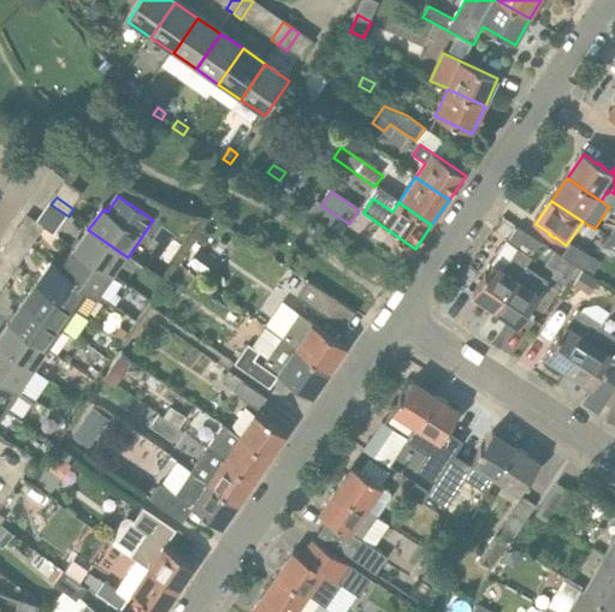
[(64,224),(69,217),(51,205),(46,212),(64,224)]
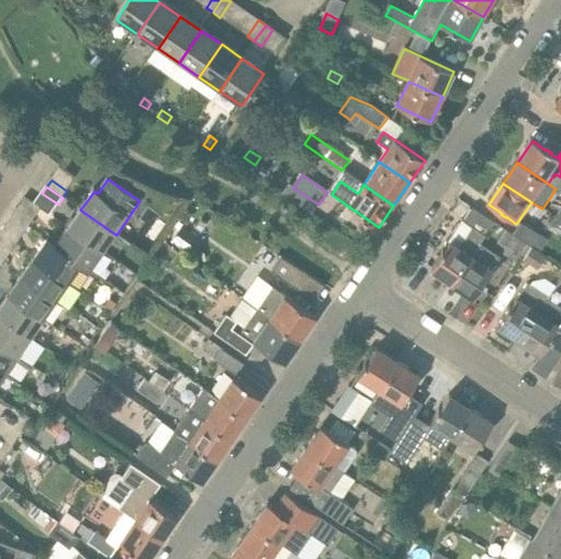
[(103,254),(116,235),(80,210),(68,228),(103,254)]
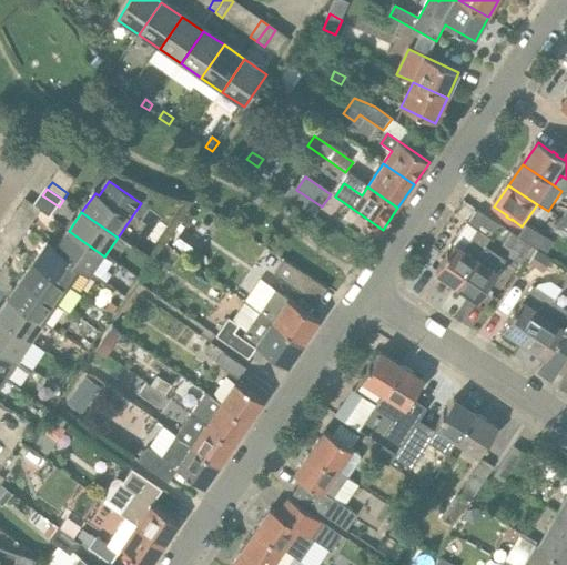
[(446,259),(437,272),(458,288),(477,259),(478,259),(499,226),(498,225),(478,212),(469,225),(477,231),(464,252),(455,246),(449,254),(448,253),(445,258),(446,259)]
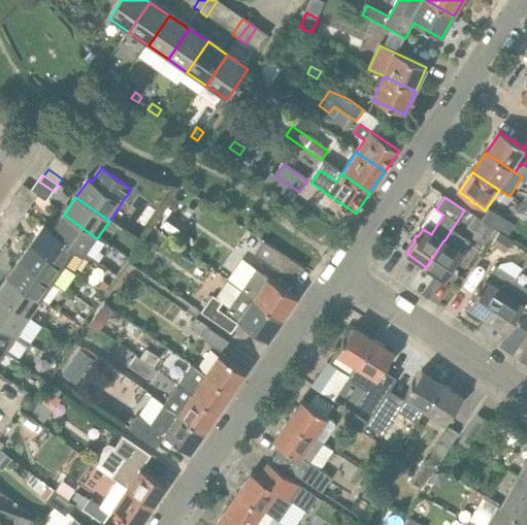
[(11,204),(27,215),(31,208),(15,198),(11,204)]
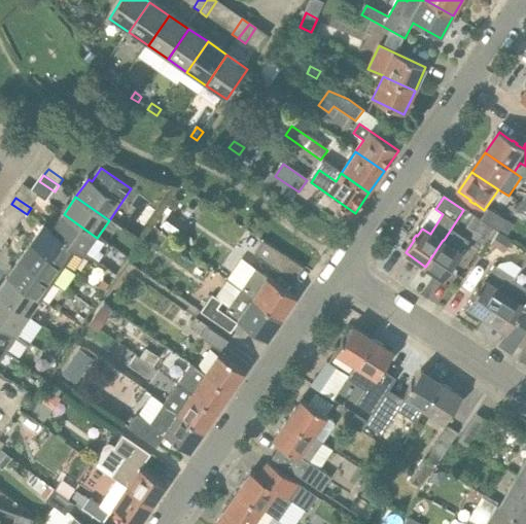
[(23,220),(27,214),(11,204),(7,210),(23,220)]
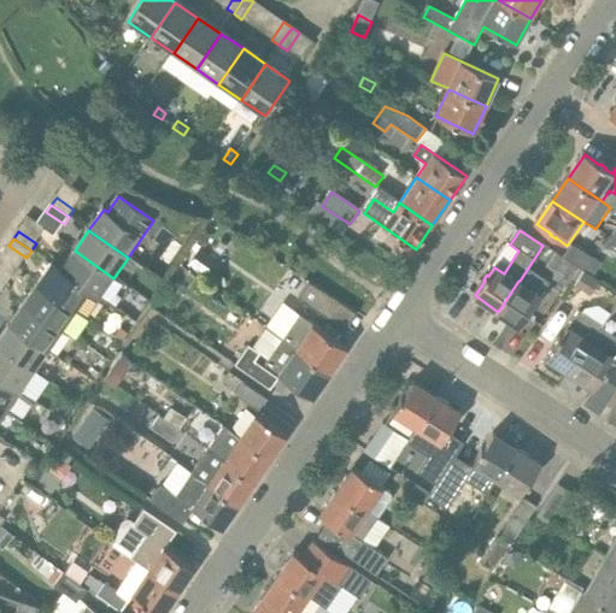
[(615,243),(610,240),(604,251),(615,257),(615,243)]
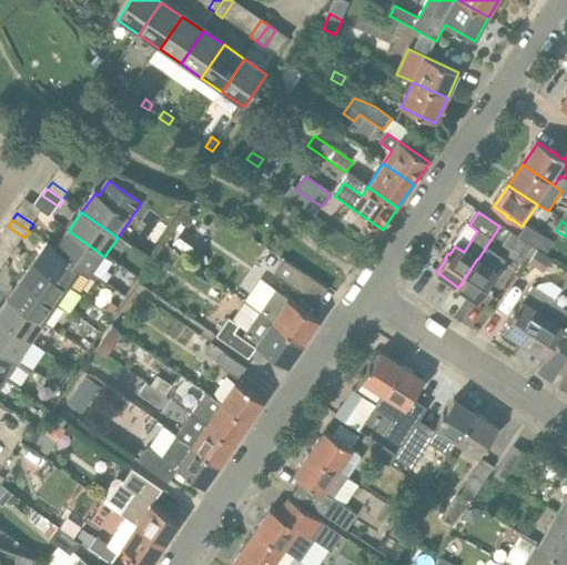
[(519,238),(545,255),(553,245),(527,228),(519,238)]
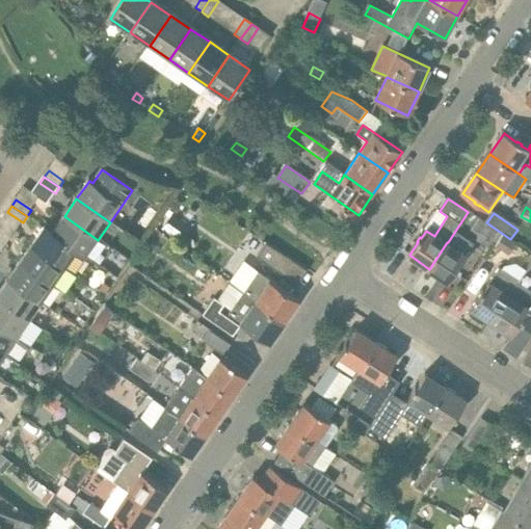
[(85,258),(98,240),(64,216),(53,233),(52,234),(77,252),(77,253),(85,258)]
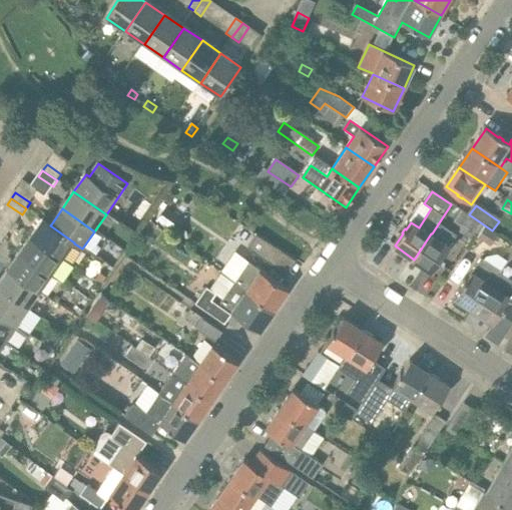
[(166,208),(156,222),(173,234),(183,220),(166,208)]
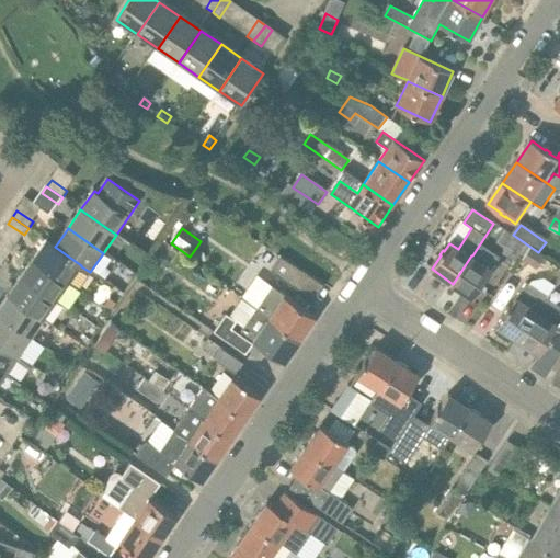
[(515,263),(526,246),(512,236),(505,231),(498,246),(505,250),(503,254),(515,263)]
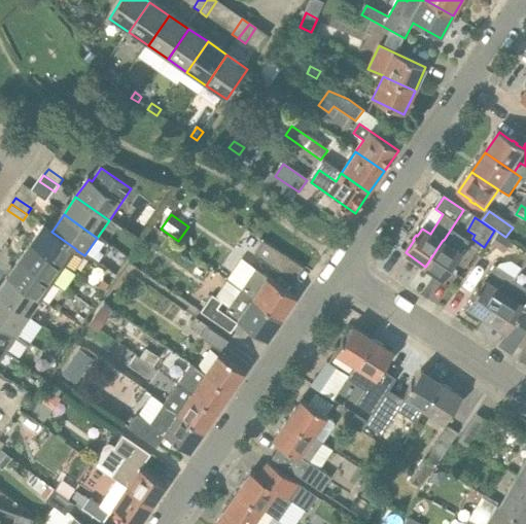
[(110,241),(124,228),(116,220),(103,235),(110,241)]
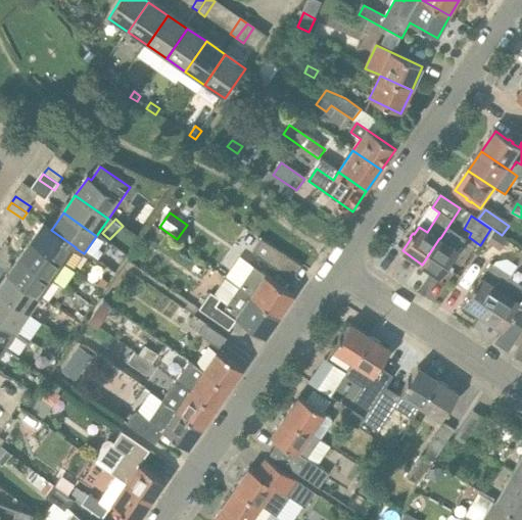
[(64,265),(76,248),(76,247),(51,230),(52,229),(44,224),(32,241),(64,265)]
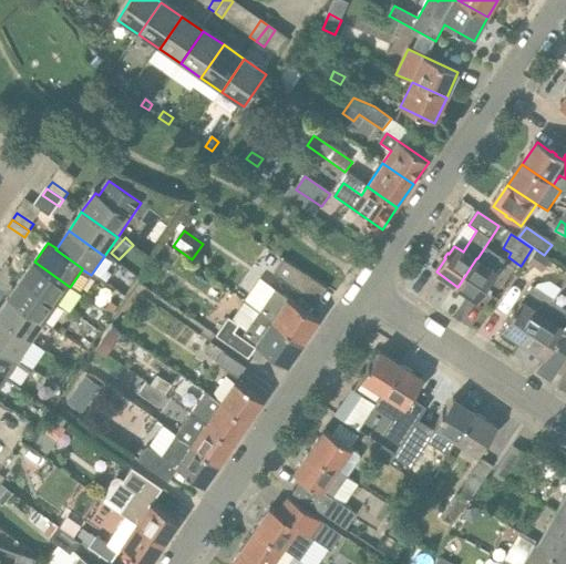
[(528,264),(543,274),(552,262),(537,252),(528,264)]
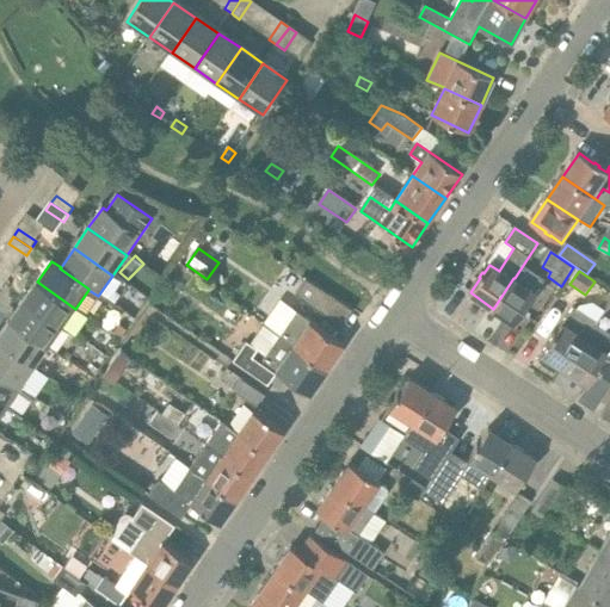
[(537,295),(515,278),(513,278),(493,309),(517,324),(527,310),(528,310),(531,305),(530,304),(537,295)]
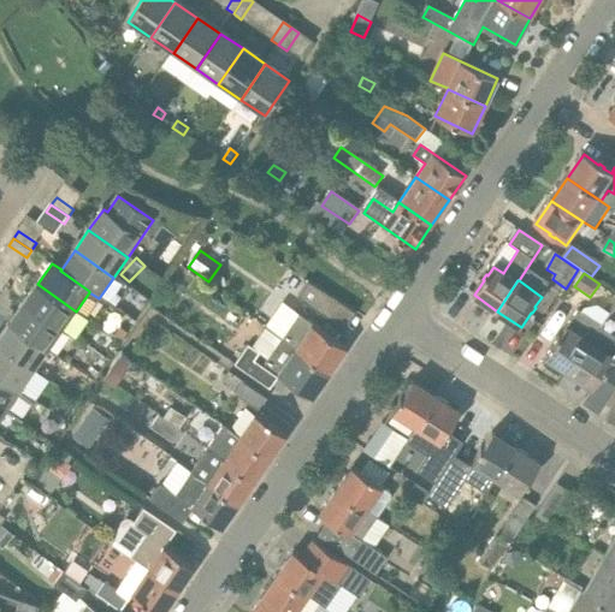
[(61,331),(76,312),(37,284),(23,304),(61,331)]
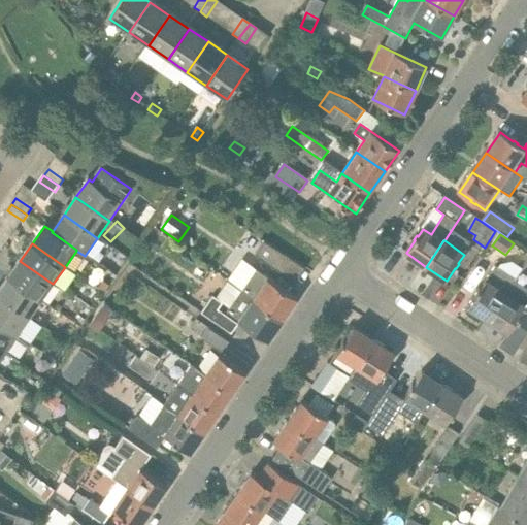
[(256,256),(276,270),(297,284),(306,270),(285,257),(264,243),(256,256)]
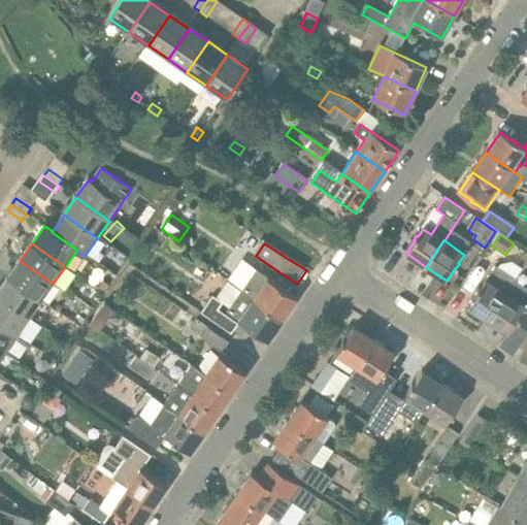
[(41,301),(53,284),(20,261),(8,279),(41,301)]
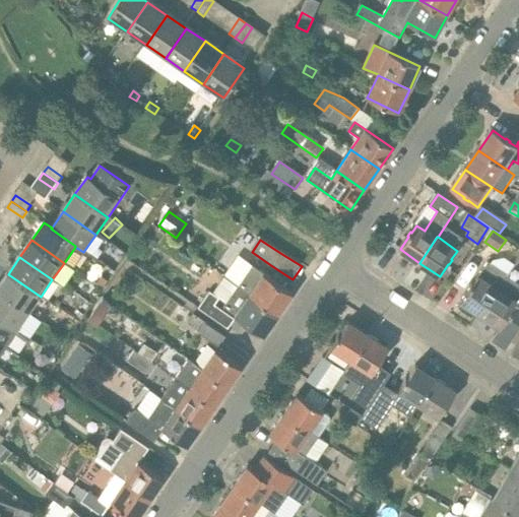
[(462,302),(481,315),(508,276),(489,263),(473,284),(472,283),(469,288),(470,288),(462,302)]
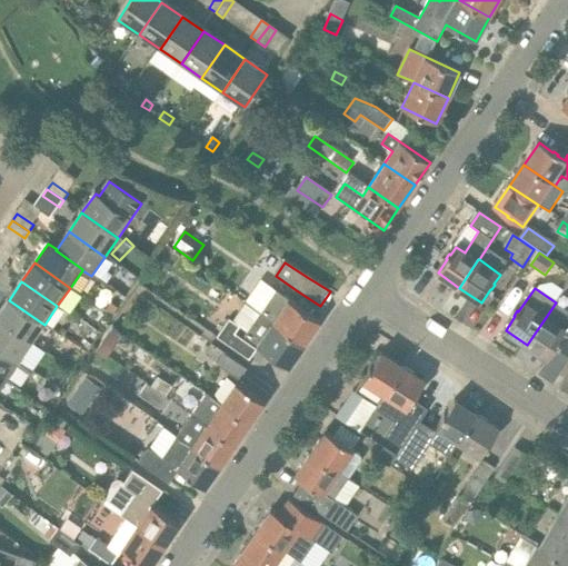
[(261,315),(305,345),(320,321),(277,291),(261,315)]
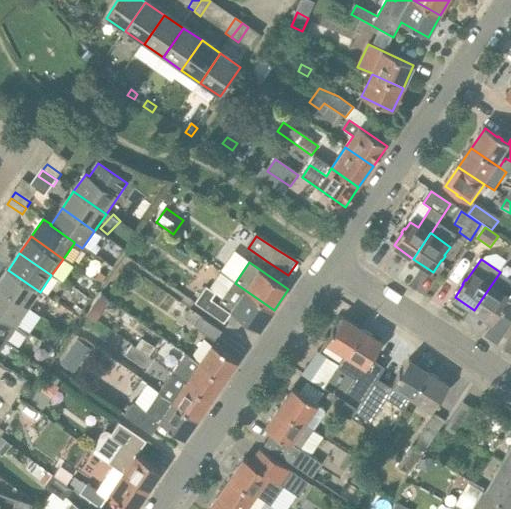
[(0,289),(28,309),(40,292),(8,270),(0,280),(0,289)]
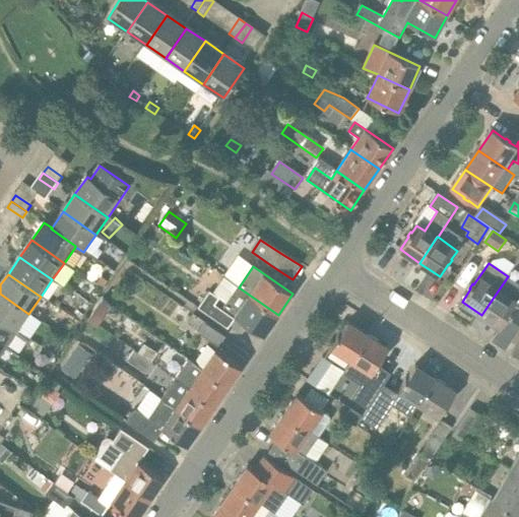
[(105,291),(110,283),(102,278),(96,285),(105,291)]
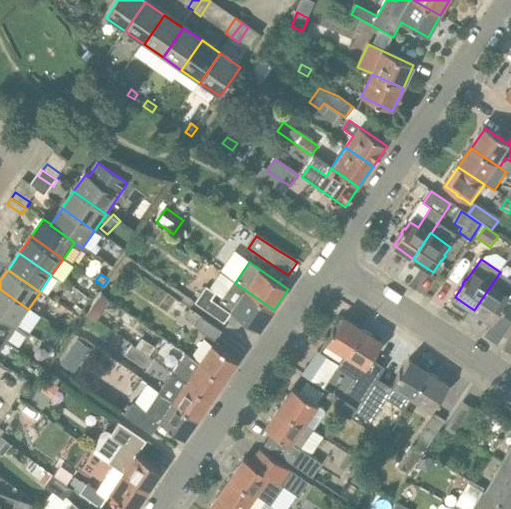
[(510,281),(499,274),(474,310),(493,324),(500,314),(510,321),(510,281)]
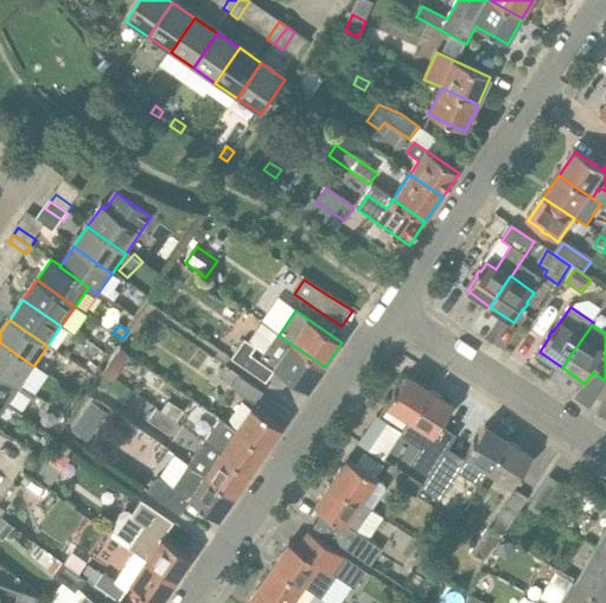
[(325,367),(279,335),(261,359),(267,363),(308,391),(325,367)]
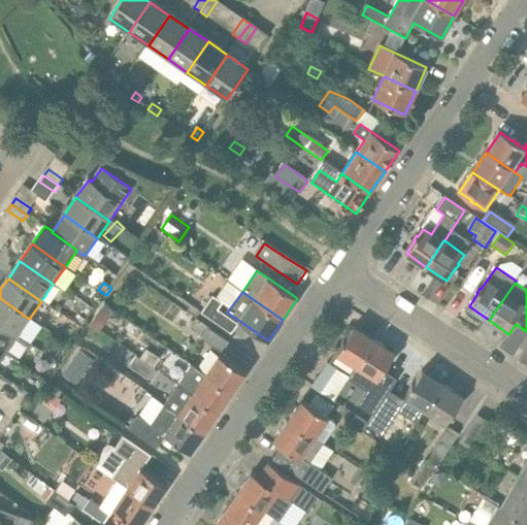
[(0,324),(17,336),(29,319),(0,298),(0,324)]
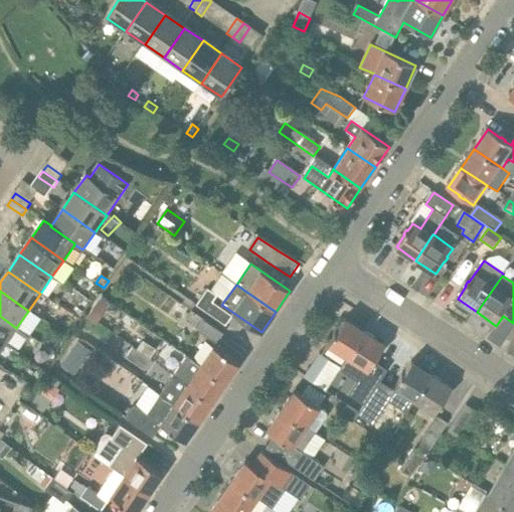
[(213,304),(215,301),(217,297),(216,296),(208,291),(197,307),(225,326),(232,317),(213,304)]
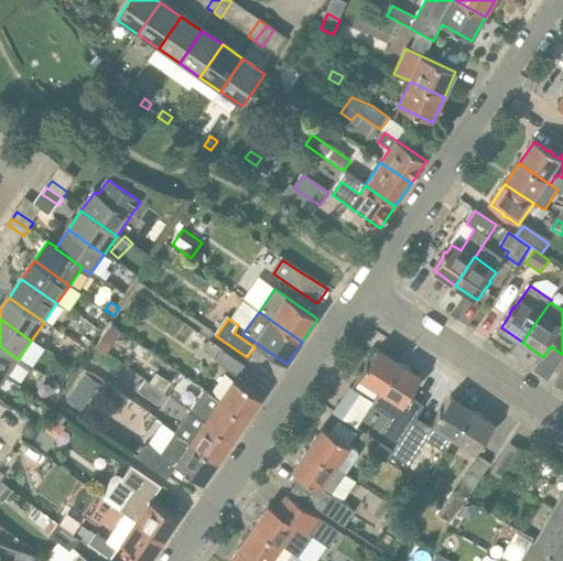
[(111,345),(120,332),(112,325),(103,338),(111,345)]
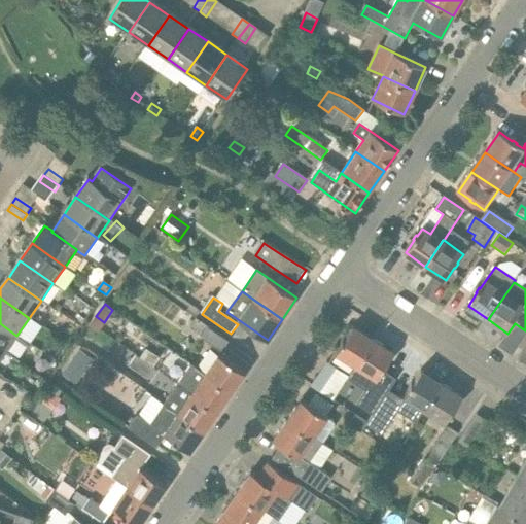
[(208,327),(187,313),(181,323),(187,326),(202,337),(208,327)]
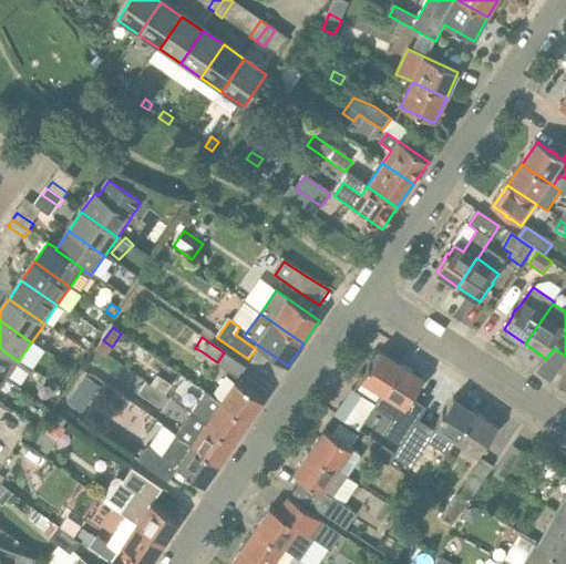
[(0,376),(6,380),(18,361),(0,348),(0,376)]
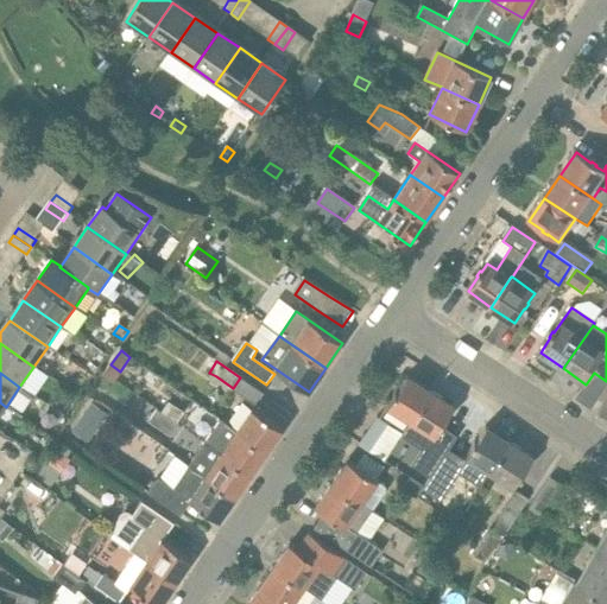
[(390,407),(412,421),(431,393),(408,379),(398,393),(397,392),(393,398),(394,399),(390,407)]
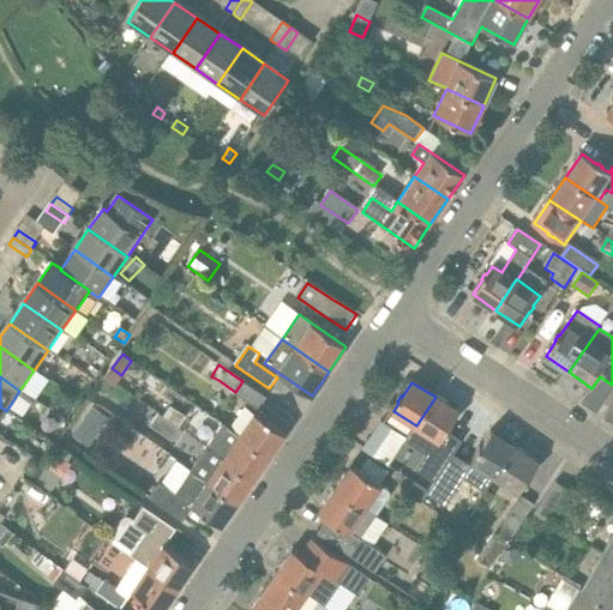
[(258,411),(266,399),(242,384),(235,396),(258,411)]
